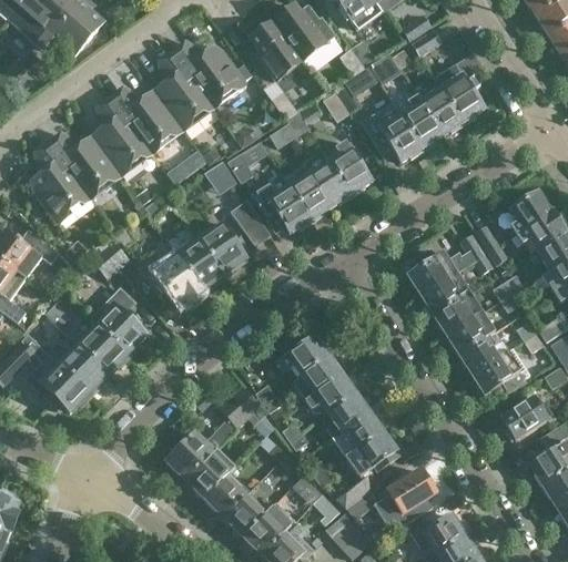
[(0,0),(0,10),(26,33),(54,0),(0,0)]
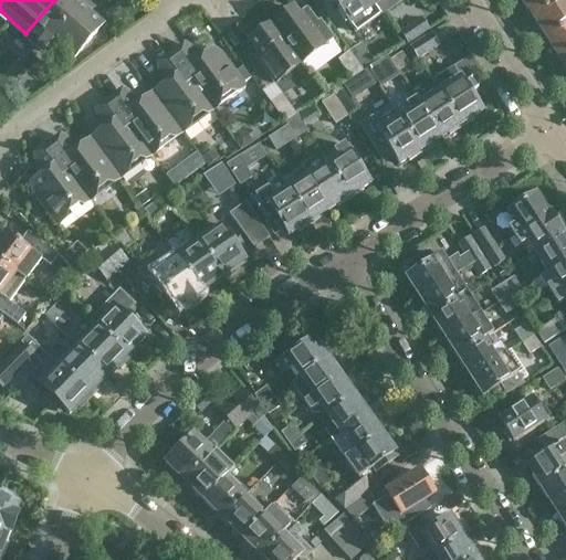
[(103,21),(80,0),(54,0),(25,33),(42,48),(52,35),(74,54),(103,21)]
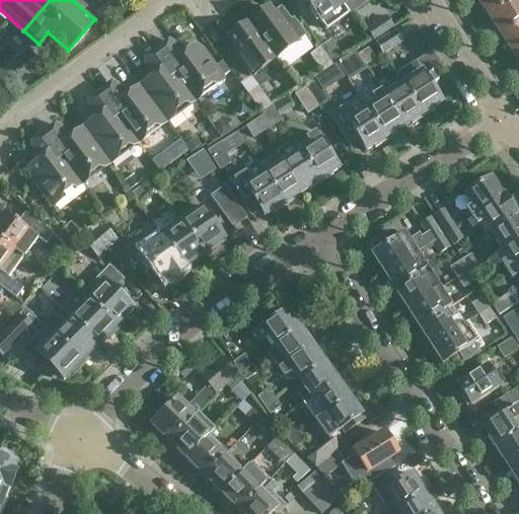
[(306,0),(326,27),(350,11),(344,3),(342,0),(306,0)]
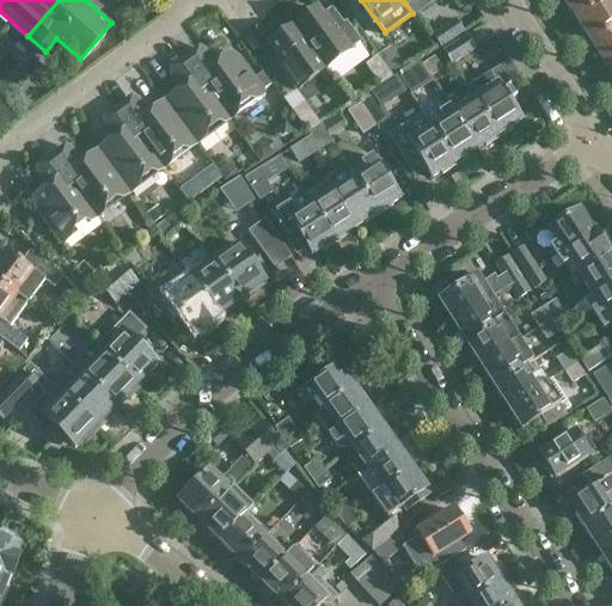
[(565,0),(576,16),(600,0),(565,0)]
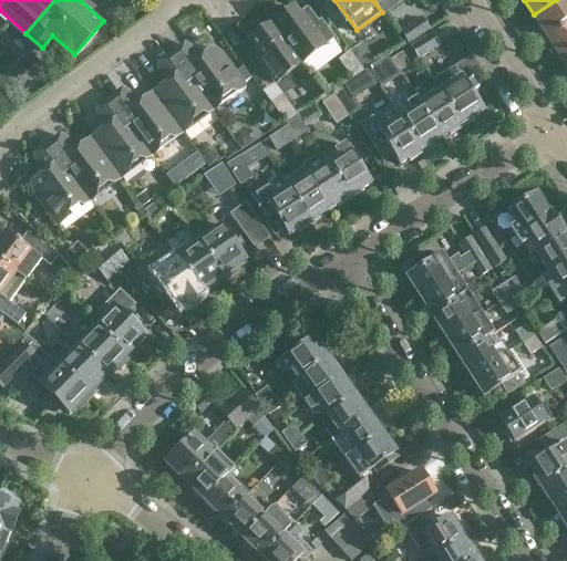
[(556,0),(534,14),(548,37),(566,24),(566,0),(556,0)]
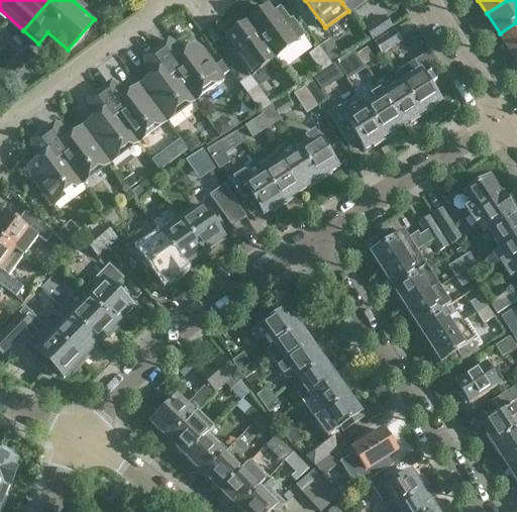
[(268,5),(247,20),(274,56),(298,38),(281,16),(278,19),(268,5)]
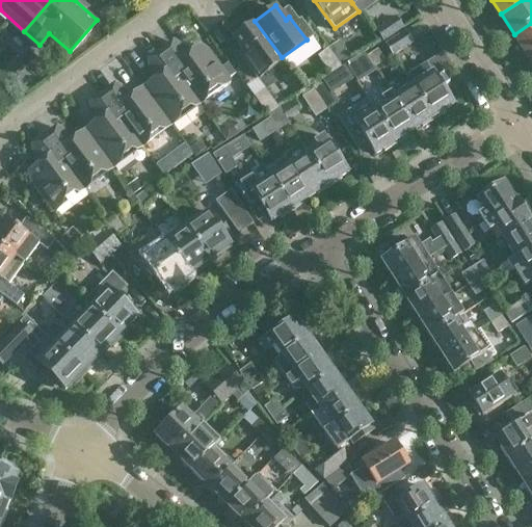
[(403,25),(403,24),(396,12),(376,26),(383,38),(403,25)]
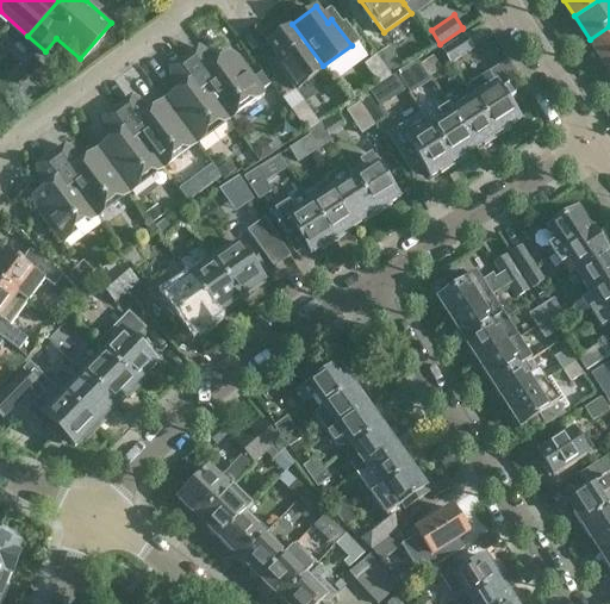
[(323,66),(292,24),(269,42),(280,57),(277,60),(296,86),(323,66)]
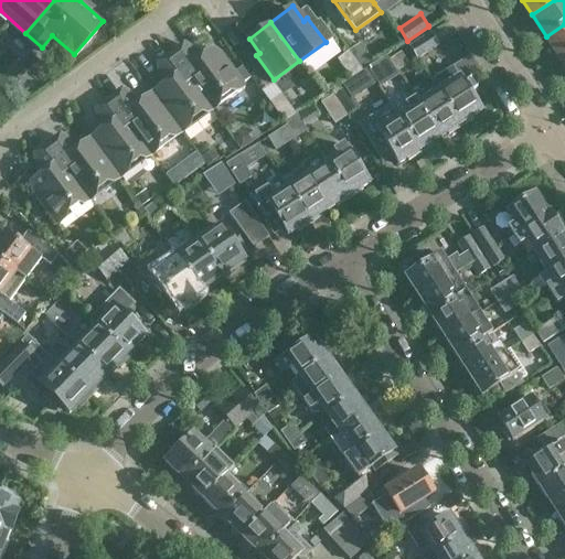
[(564,24),(546,36),(561,60),(564,56),(564,24)]
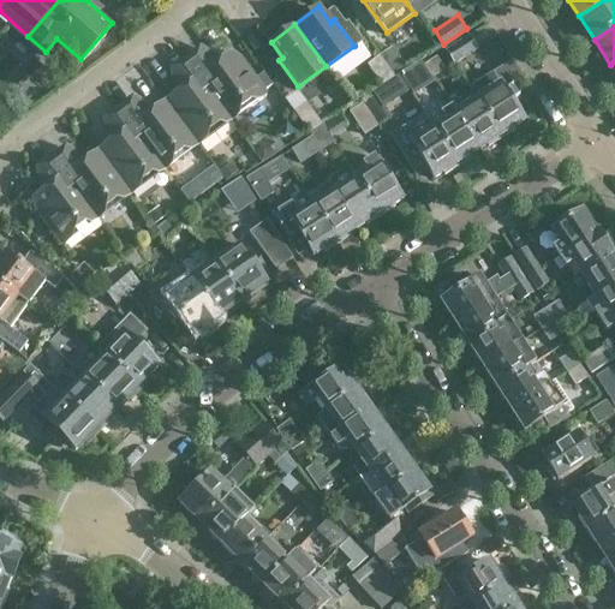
[(477,46),(469,33),(446,47),(454,61),(477,46)]
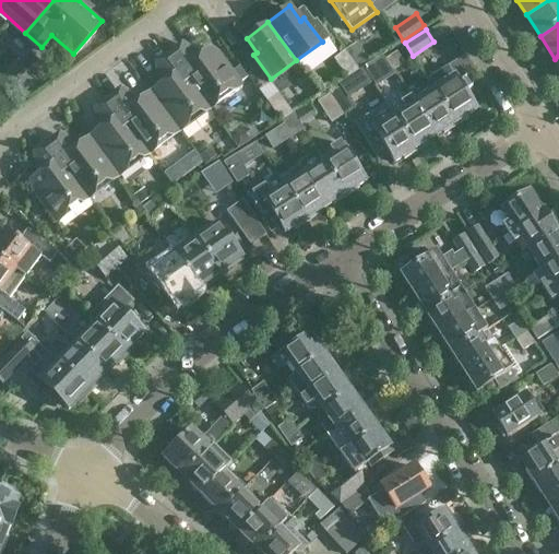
[(356,39),(344,48),(343,48),(357,68),(370,59),(356,39)]
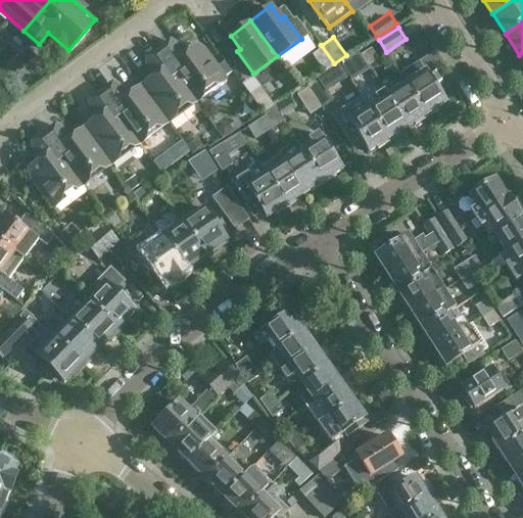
[(168,38),(158,45),(198,99),(228,78),(205,46),(197,41),(180,54),(168,38)]
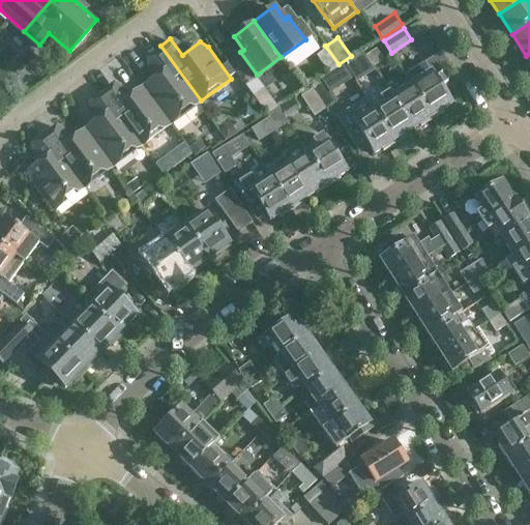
[(201,100),(160,46),(149,55),(160,70),(143,83),(172,122),(201,100)]
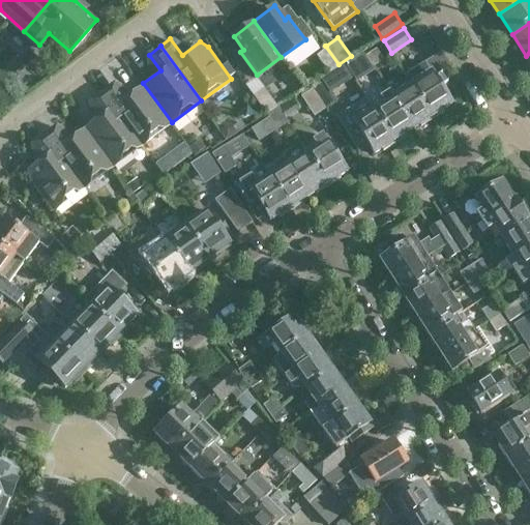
[(339,64),(325,46),(317,53),(330,70),(339,64)]
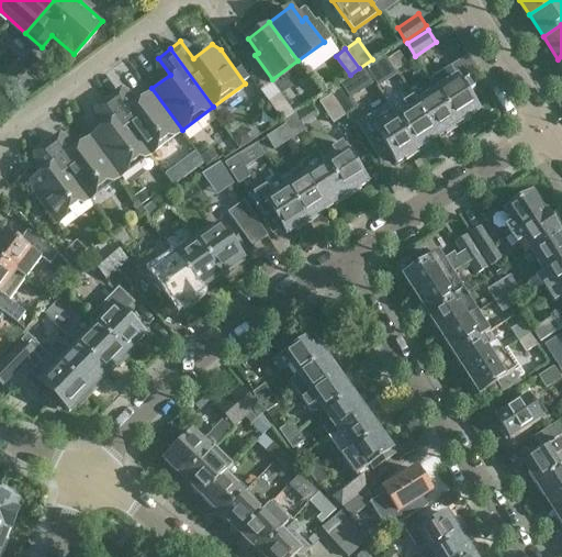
[(384,75),(407,60),(398,48),(377,64),(384,75)]
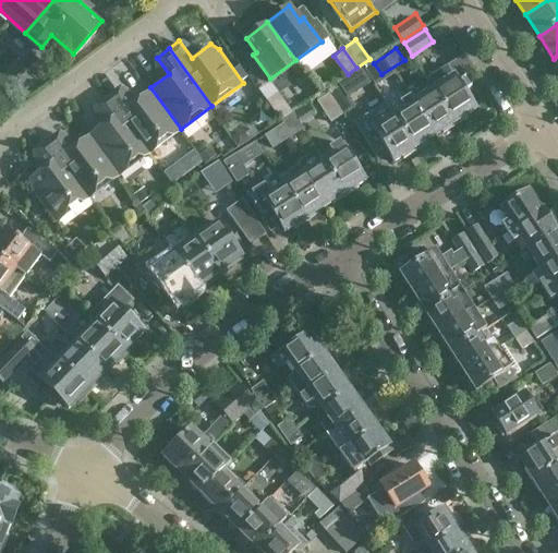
[(443,80),(433,86),(453,119),(474,106),(449,68),(439,74),(443,80)]
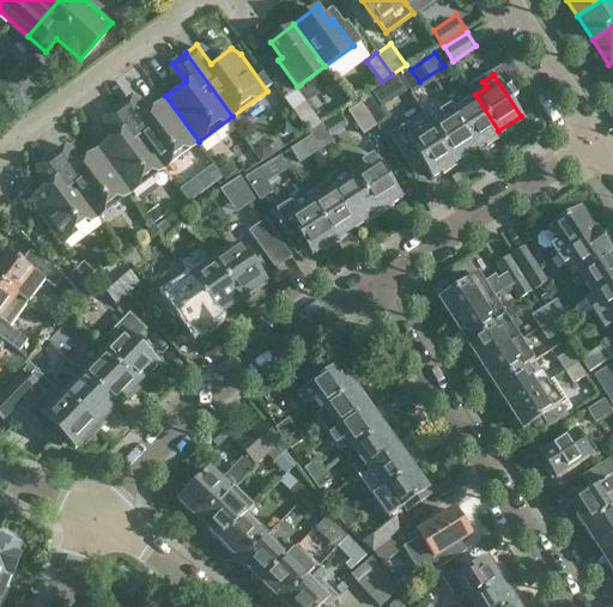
[(376,123),(390,114),(375,91),(368,96),(365,91),(358,96),(362,99),(376,123)]
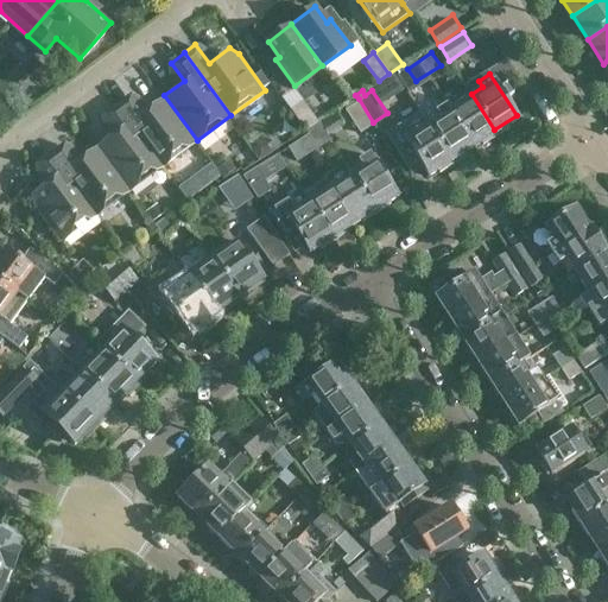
[(197,140),(164,95),(143,112),(130,93),(116,102),(163,165),(197,140)]
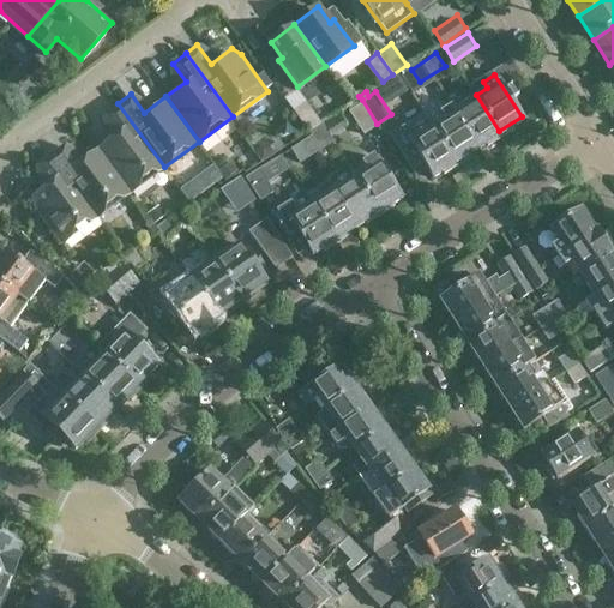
[(499,131),(476,95),(463,103),(459,96),(450,103),(477,145),(499,131)]
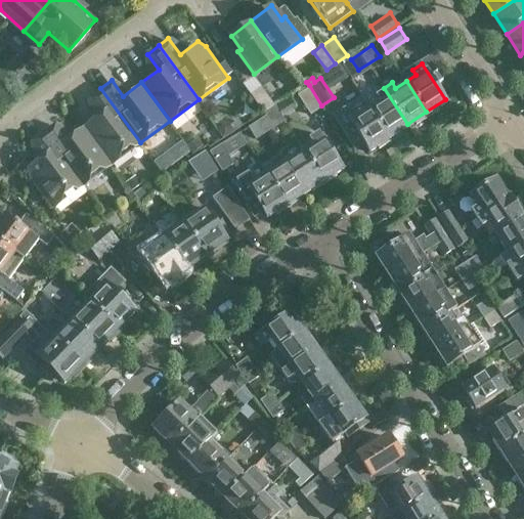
[(251,92),(263,111),(273,103),(274,102),(261,84),(251,92)]
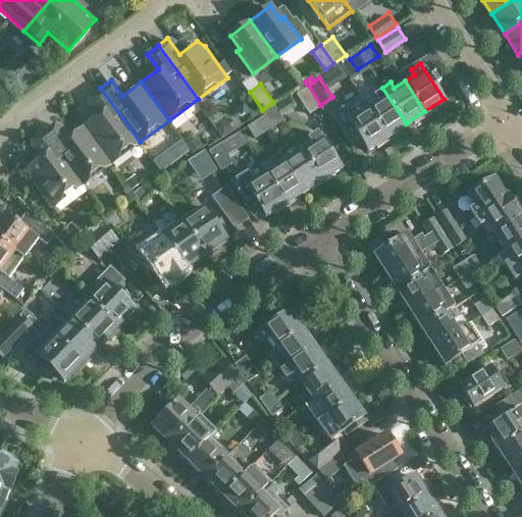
[(320,105),(308,85),(297,92),(310,112),(320,105)]
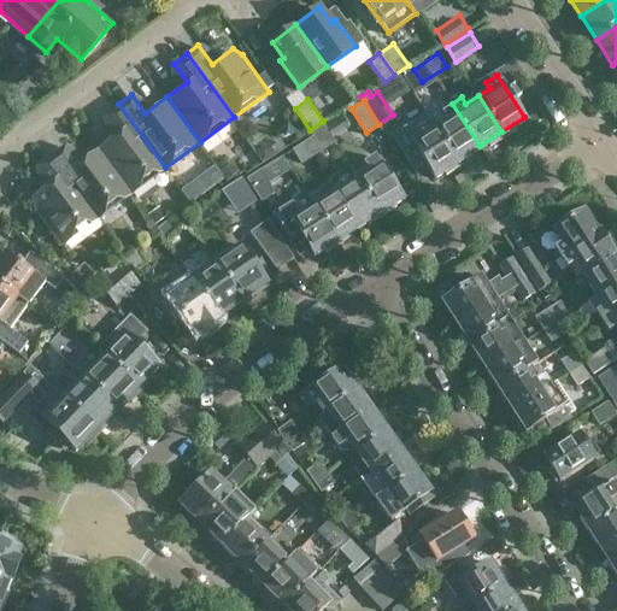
[(165,168),(118,104),(106,113),(119,133),(98,147),(131,193),(165,168)]
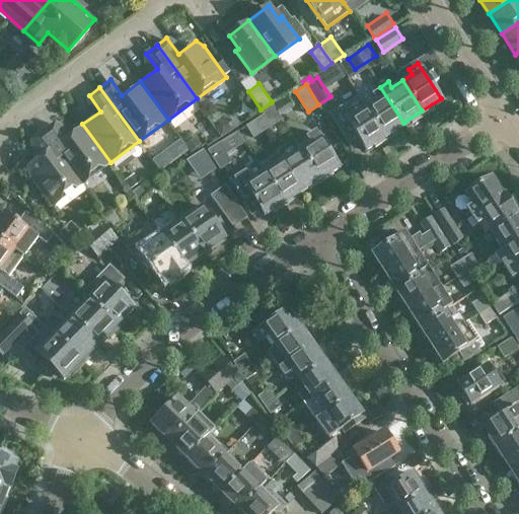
[(403,123),(380,87),(372,92),(376,98),(365,105),(384,135),(403,123)]
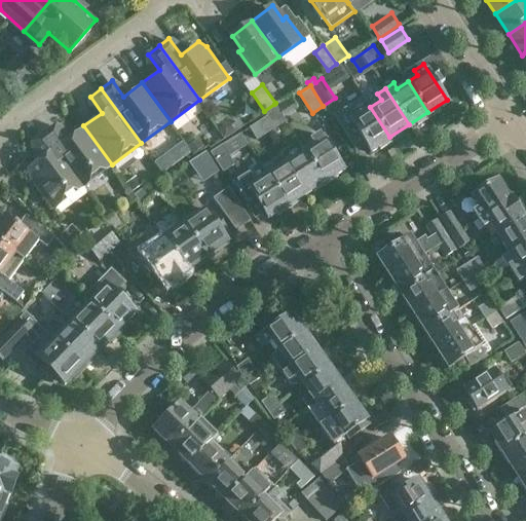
[(274,104),(264,111),(266,114),(259,118),(266,129),(284,118),(274,104)]
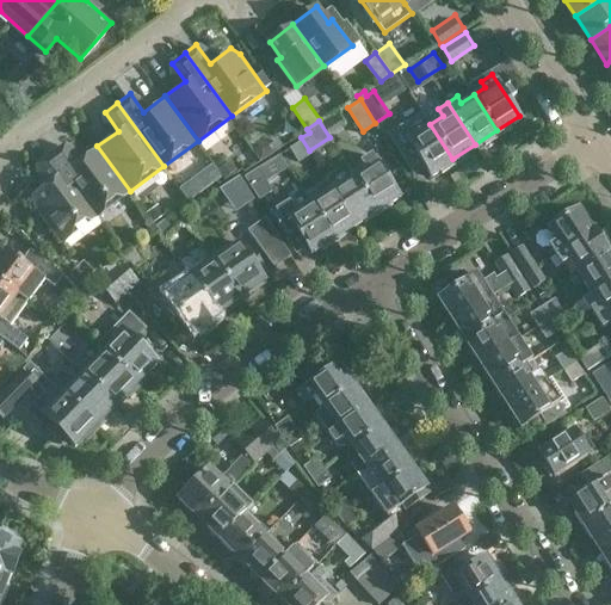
[(452,159),(430,124),(419,130),(414,123),(403,131),(431,173),(452,159)]
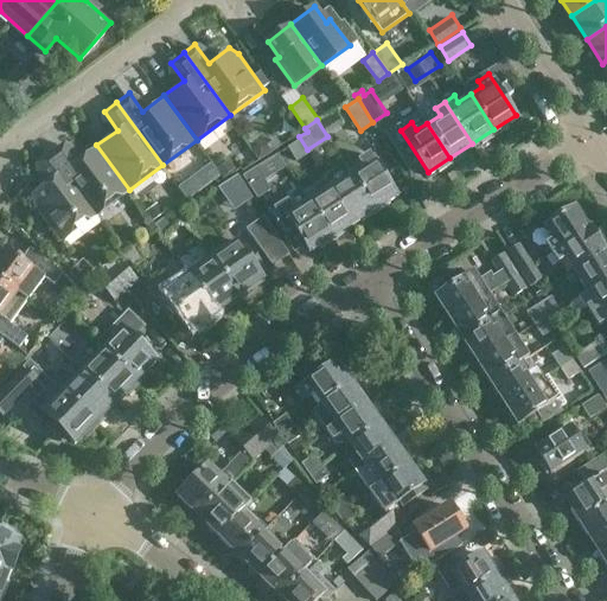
[(296,157),(307,149),(299,136),(288,145),(296,157)]
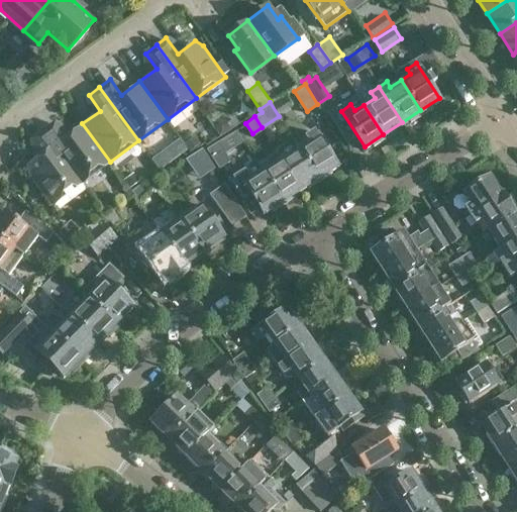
[(110,162),(82,123),(65,136),(54,121),(42,129),(81,183),(110,162)]
